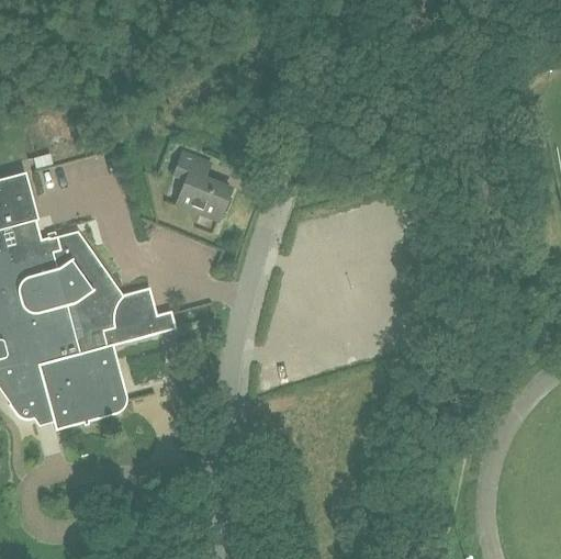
[(219,217),(231,188),(203,177),(210,161),(177,149),(171,160),(178,163),(175,172),(188,178),(178,201),(219,217)]
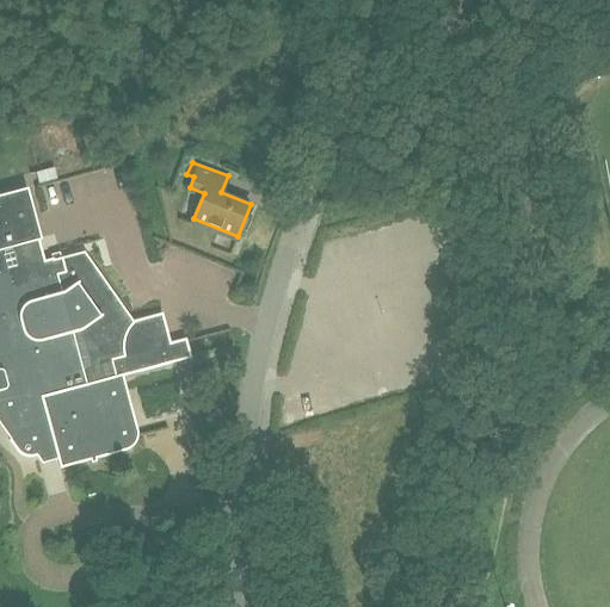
[(0,421),(17,446),(20,448),(22,450),(25,452),(34,454),(56,448),(61,465),(130,446),(133,445),(137,438),(139,432),(140,427),(124,371),(168,359),(165,344),(172,342),(164,310),(134,319),(85,249),(61,255),(56,256),(56,255),(34,261),(28,240),(41,236),(28,189),(0,194),(0,421)]
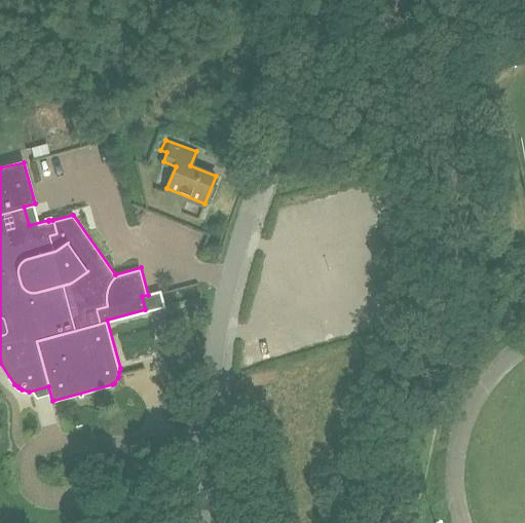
[(126,316),(128,326),(155,323),(153,312),(126,316)]
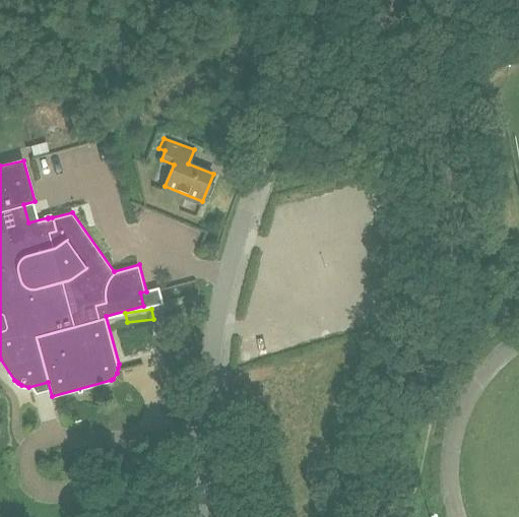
[(518,368),(515,364),(505,372),(518,389),(518,368)]
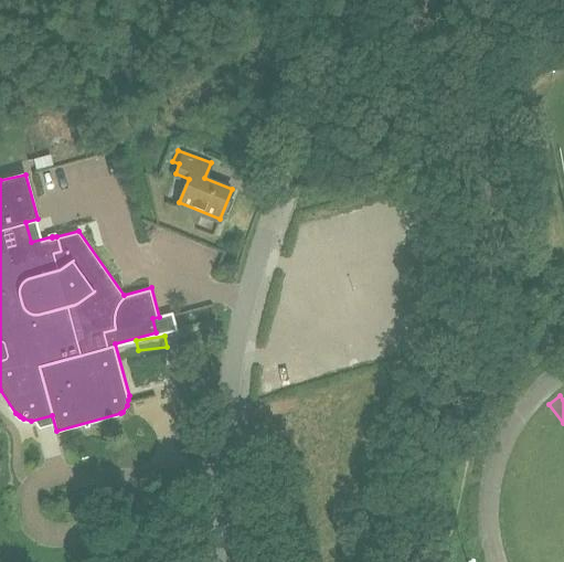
[(545,561),(551,551),(536,544),(528,561),(545,561)]
